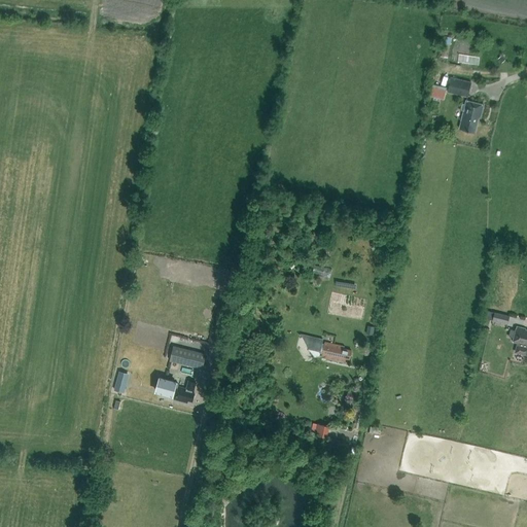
[(442,55),(451,56),(451,36),(443,35),(442,55)]
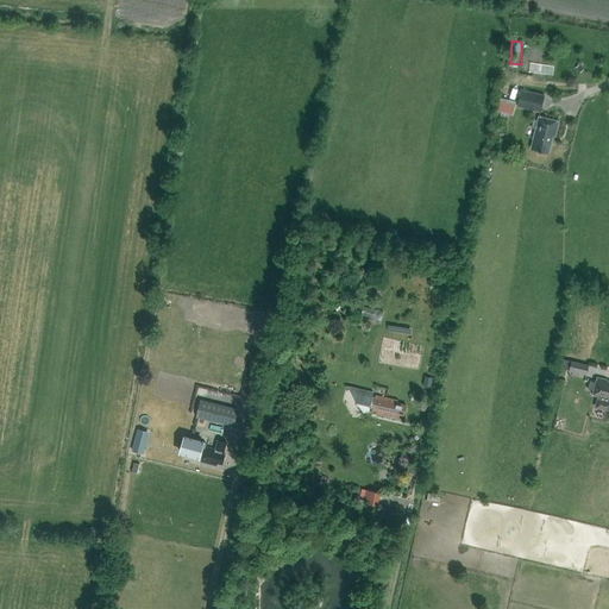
[(545,95),(521,90),(518,106),(541,112),(545,95)]
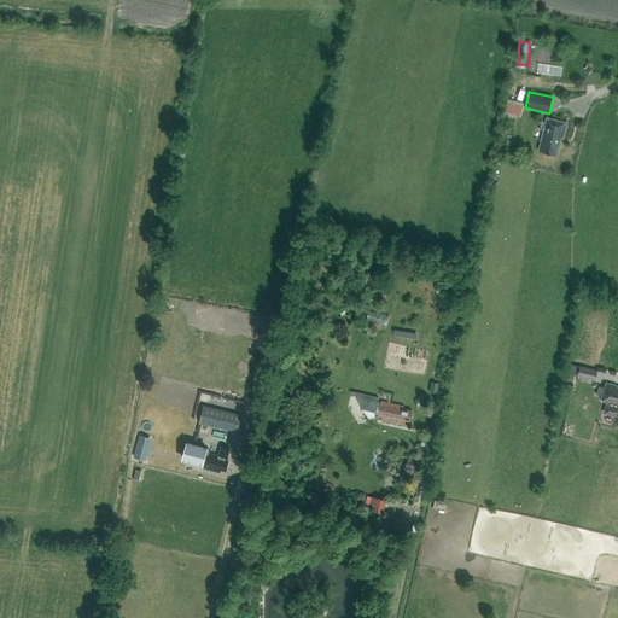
[(524,103),(507,99),(505,112),(522,116),(524,103)]
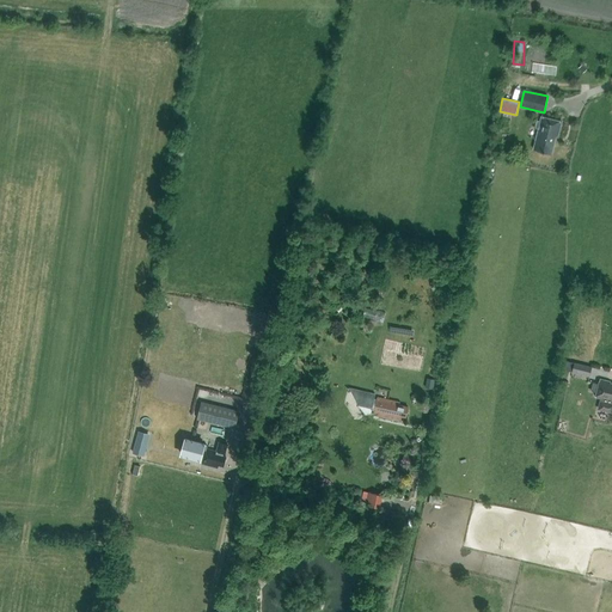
[(552,154),(556,138),(558,138),(562,122),(542,117),(540,122),(542,122),(539,129),(534,150),(552,154)]
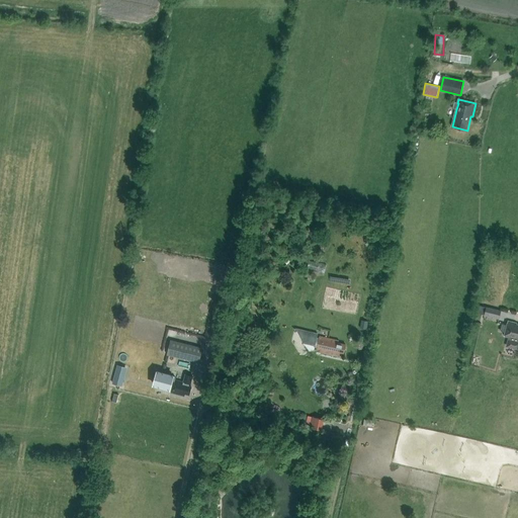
[(501,311),(487,307),(485,315),(499,319),(501,311)]
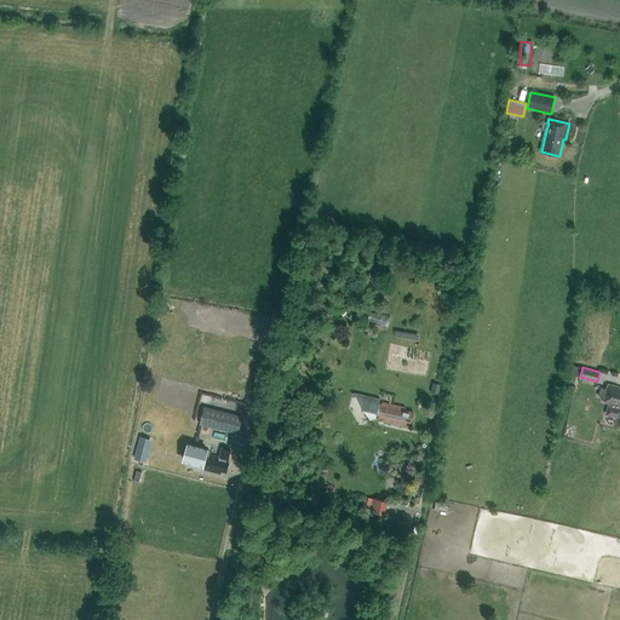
[(604,397),(603,402),(609,403),(607,414),(619,417),(619,386),(608,384),(607,389),(601,388),(600,396),(604,397)]
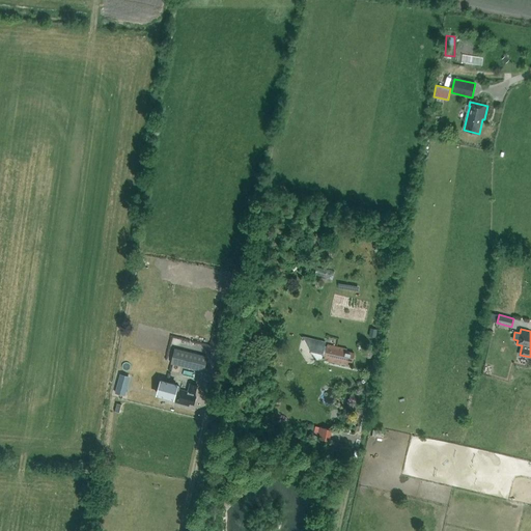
[(487,330),(484,342),(491,343),(494,331),(487,330)]
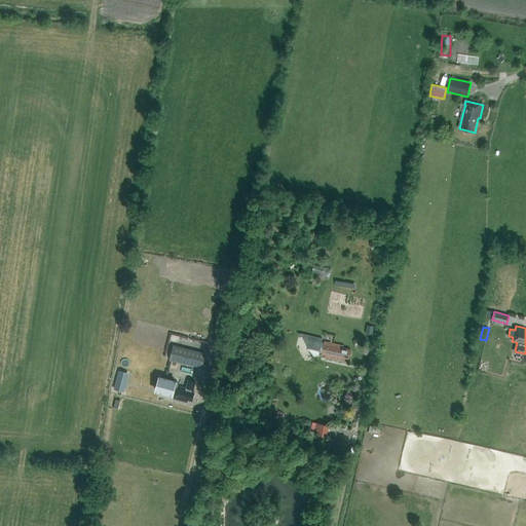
[(348,363),(351,350),(343,348),(344,346),(325,342),(324,344),(322,343),(323,339),(298,334),(298,335),(302,336),(309,345),(308,346),(308,347),(308,348),(308,349),(309,349),(310,349),(311,349),(317,360),(317,363),(320,352),(327,354),(327,358),(348,363)]
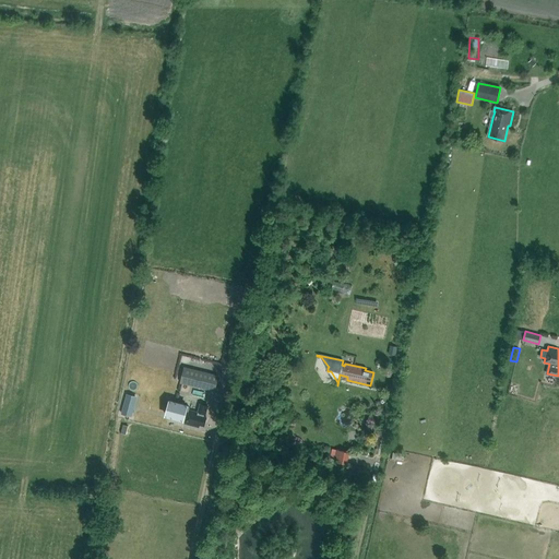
[(183,366),(180,382),(215,391),(218,375),(183,366)]
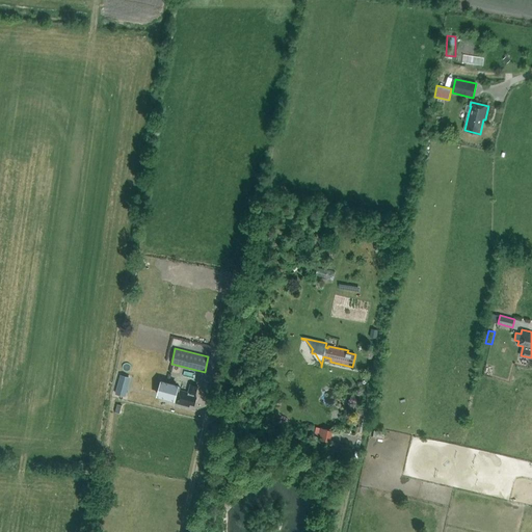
[(196,397),(189,395),(189,393),(180,390),(181,388),(178,387),(178,386),(162,381),(159,396),(174,400),(175,399),(177,400),(176,403),(189,406),(190,404),(194,405),(196,397)]
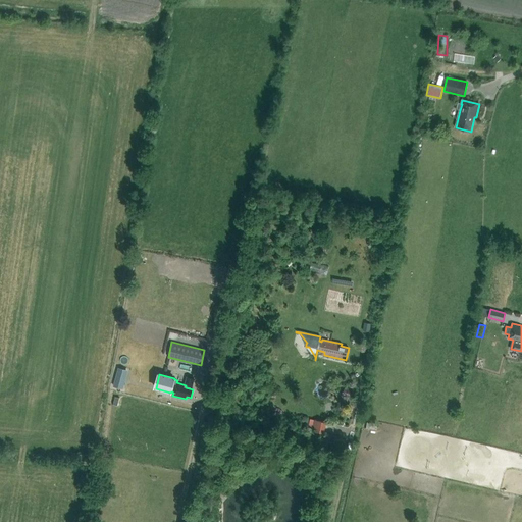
[(115,379),(113,386),(121,388),(123,382),(115,379)]
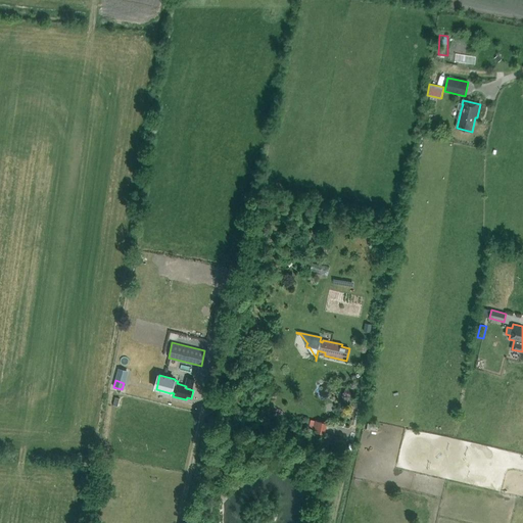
[(315,421),(313,431),(325,433),(327,423),(315,421)]
